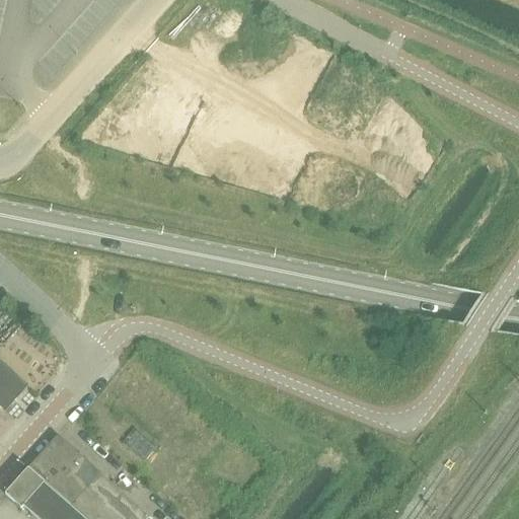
[(0,406),(5,411),(15,398),(28,385),(0,359),(0,406)]
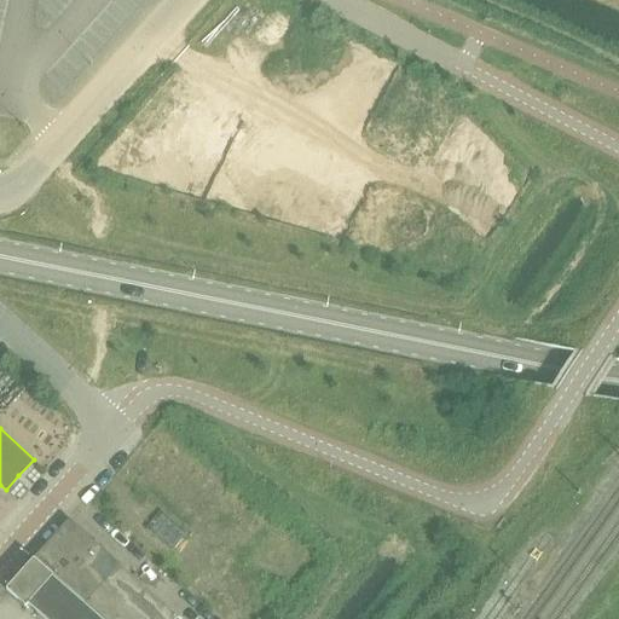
[(102,618),(171,618),(175,614),(68,520),(34,559),(102,618)]
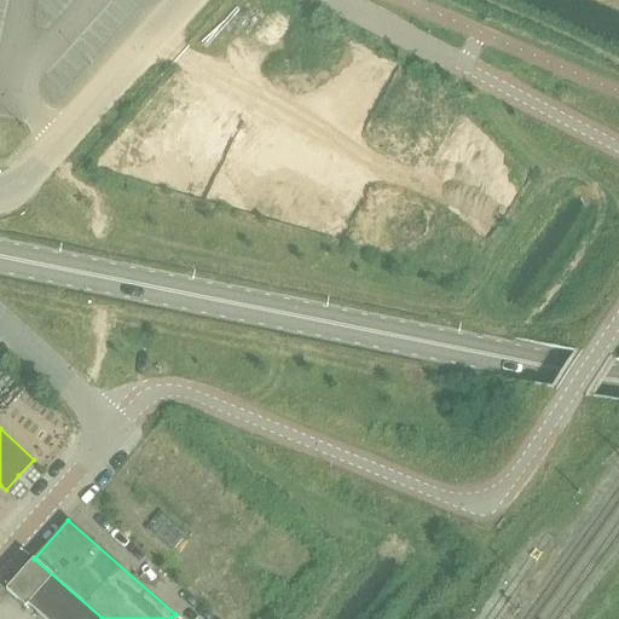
[(28,608),(41,618),(99,618),(32,560),(5,590),(27,609),(28,608)]
